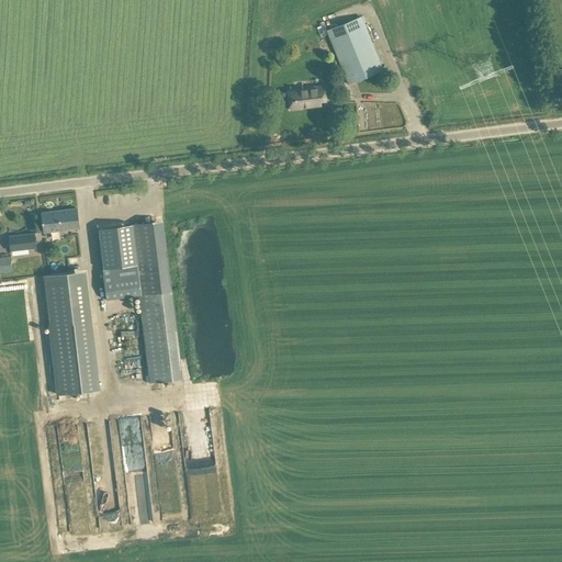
[(361,15),(327,30),(348,83),(380,71),(382,77),(390,74),(385,65),(382,66),(361,15)]
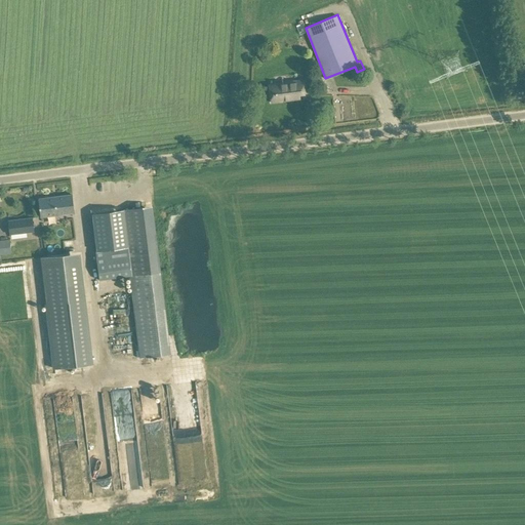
[(269,85),(270,92),(271,103),(300,98),(299,92),(309,91),(308,79),(286,81),(287,83),(269,85)]
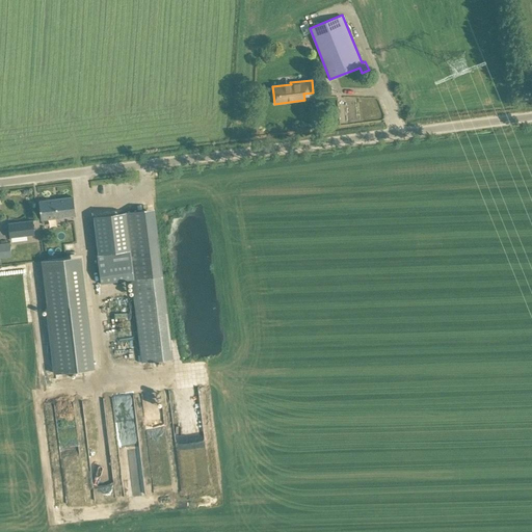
[(531,100),(531,84),(517,86),(520,102),(531,100)]
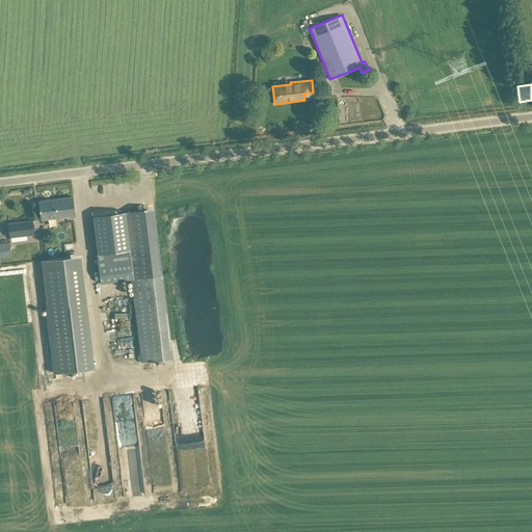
[(40,202),(42,219),(76,215),(74,197),(40,202)]
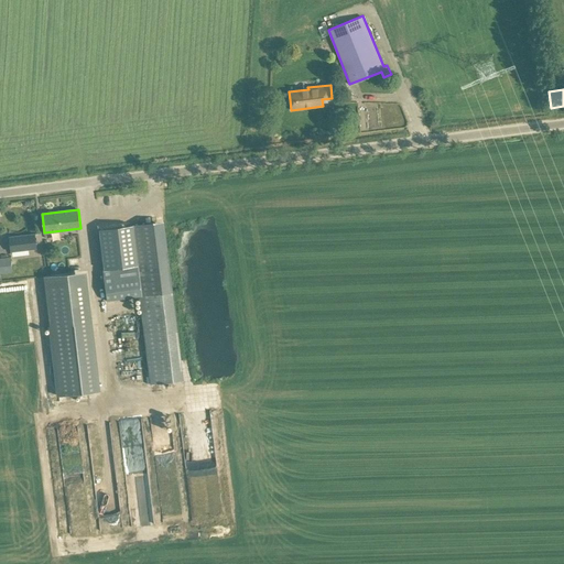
[(132,225),(99,229),(105,272),(108,301),(142,296),(153,383),(235,372),(214,215),(132,225)]
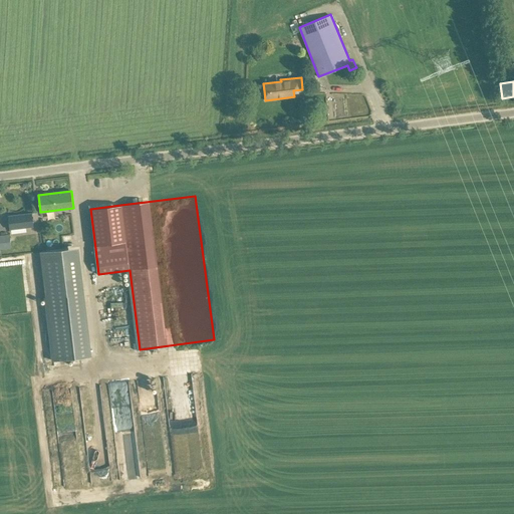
[(33,226),(32,213),(8,216),(9,229),(33,226)]
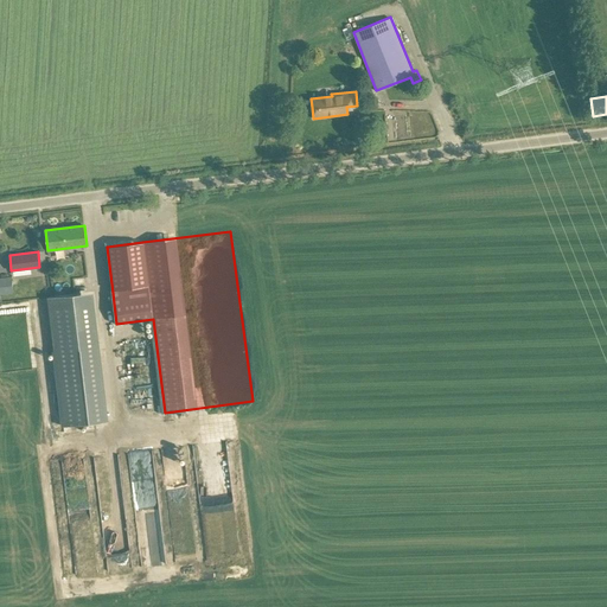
[(0,278),(0,294),(13,294),(12,278),(0,278)]
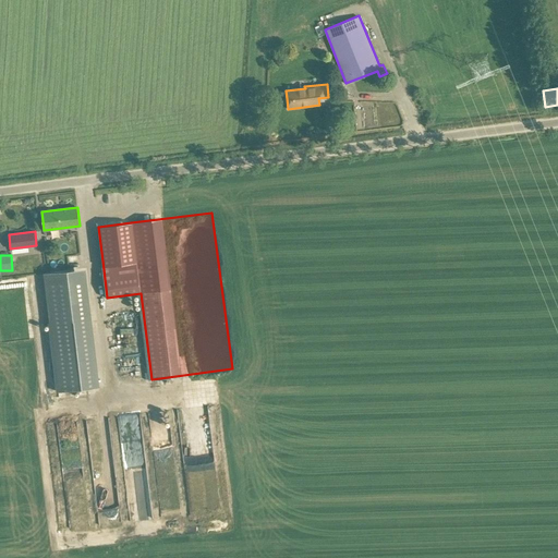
[(81,281),(45,284),(58,391),(93,387),(81,281)]
